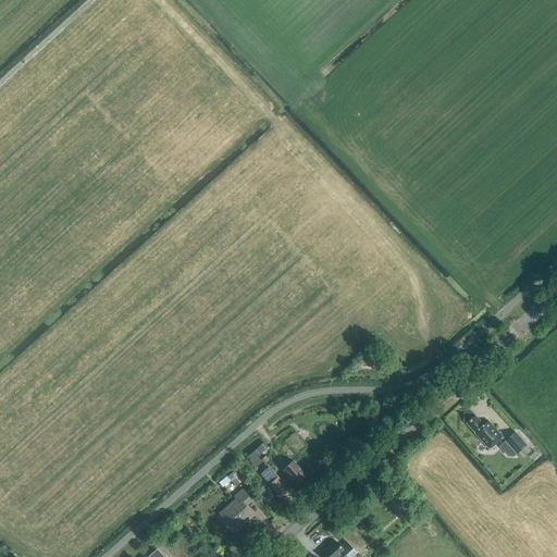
[(484,425),(475,416),(467,423),(475,433),(490,449),(504,437),(489,421),(484,425)]
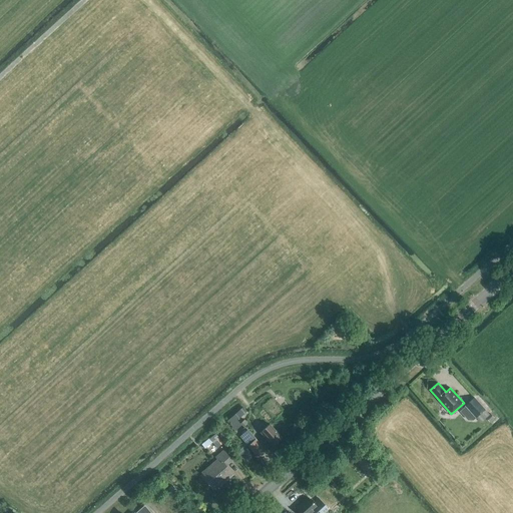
[(275,418),(284,410),(273,398),(264,407),(275,418)]
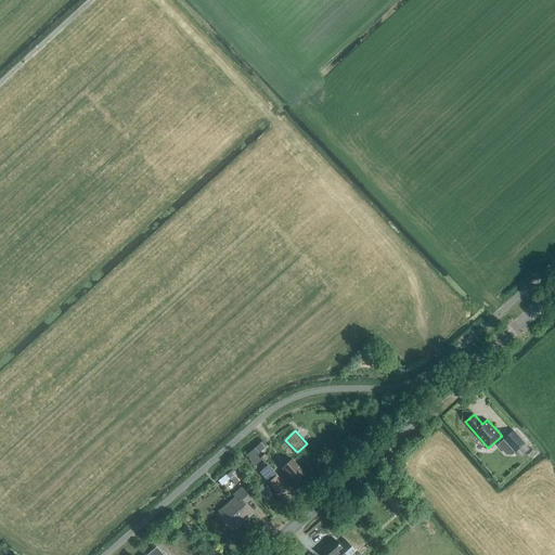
[(516,452),(526,443),(514,430),(504,439),(516,452)]
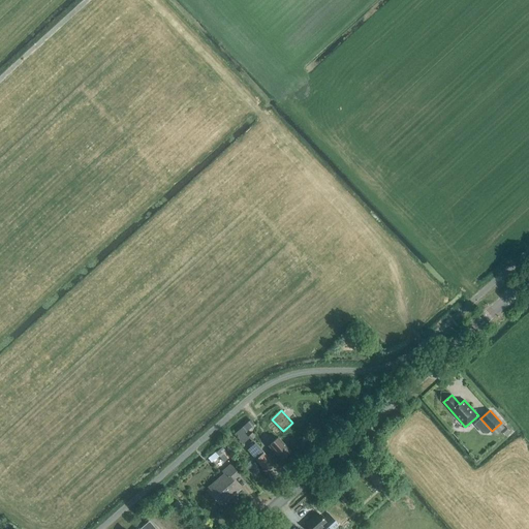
[(254,425),(250,419),(234,434),(243,444),(249,438),(245,434),(254,425)]
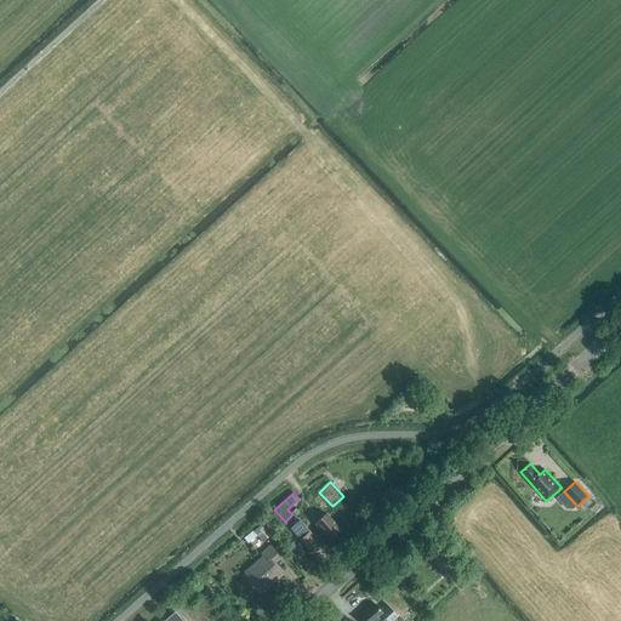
[(598,506),(593,501),(588,507),(593,512),(598,506)]
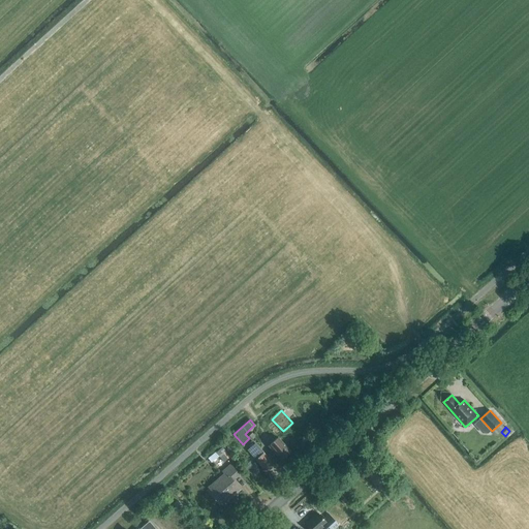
[(286,457),(289,454),(289,453),(290,452),(278,438),(269,446),(281,460),(285,457),(286,457)]
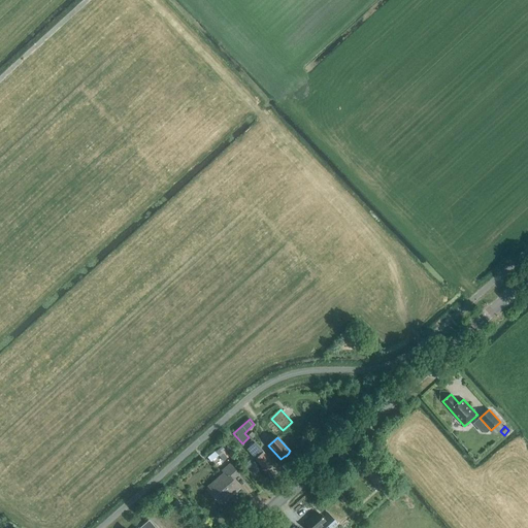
[(265,472),(274,465),(255,442),(246,450),(255,459),(255,460),(265,472)]
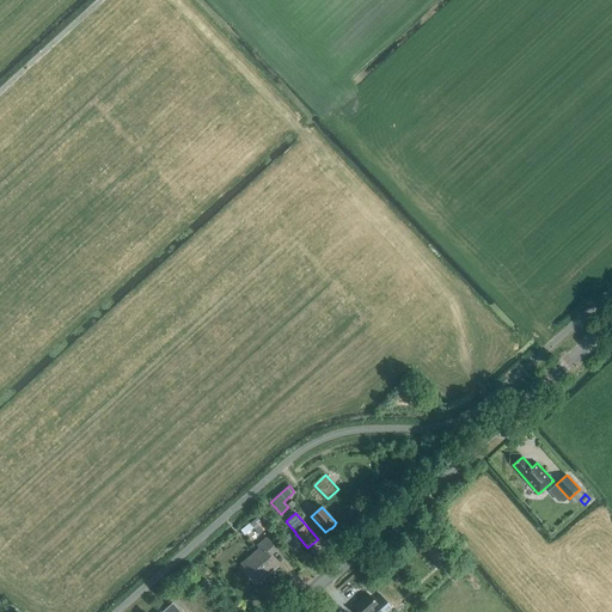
[(259,536),(268,528),(256,515),(249,522),(259,536)]
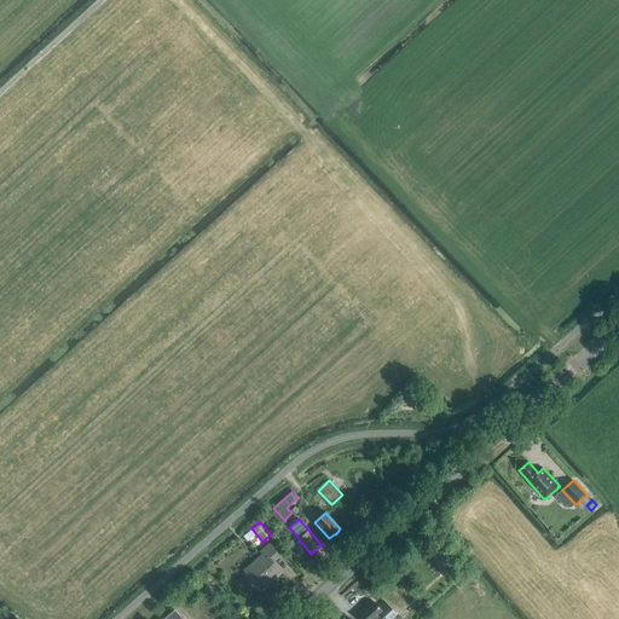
[(296,561),(306,554),(293,539),(283,547),(296,561)]
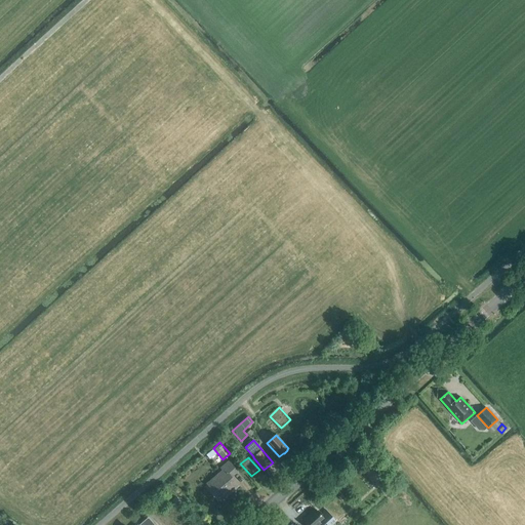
[(220,500),(237,486),(230,478),(237,472),(229,461),(220,468),(223,471),(207,484),(220,500)]
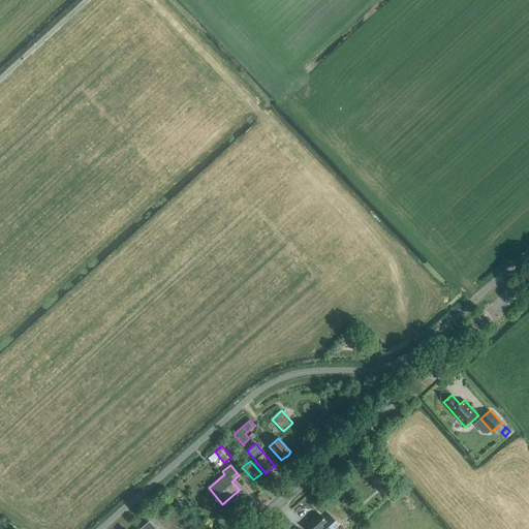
[(175,512),(182,506),(177,501),(169,507),(175,512)]
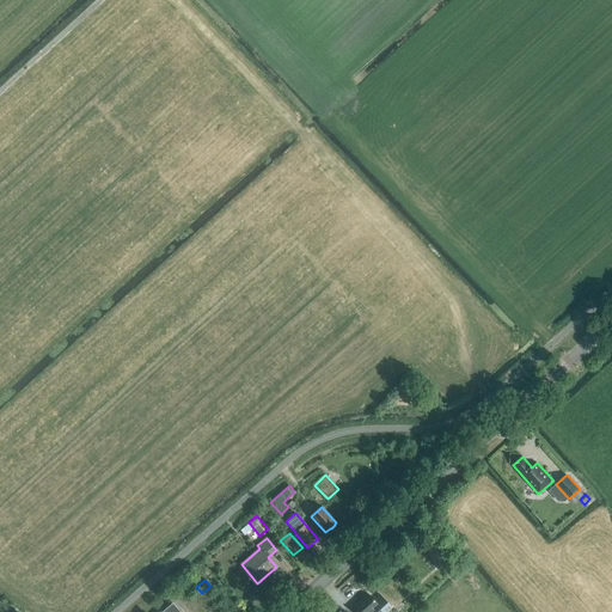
[(353,607),(355,611),(387,611),(392,607),(380,594),(373,600),(367,594),(353,607)]
